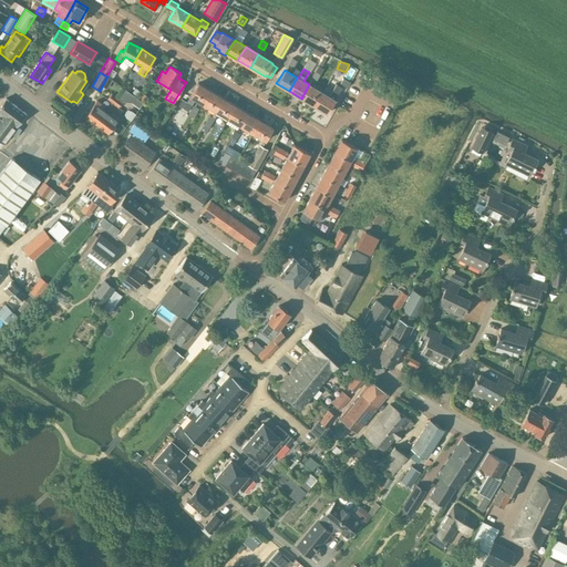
[(343,78),(340,83),(347,88),(350,82),(343,78)]
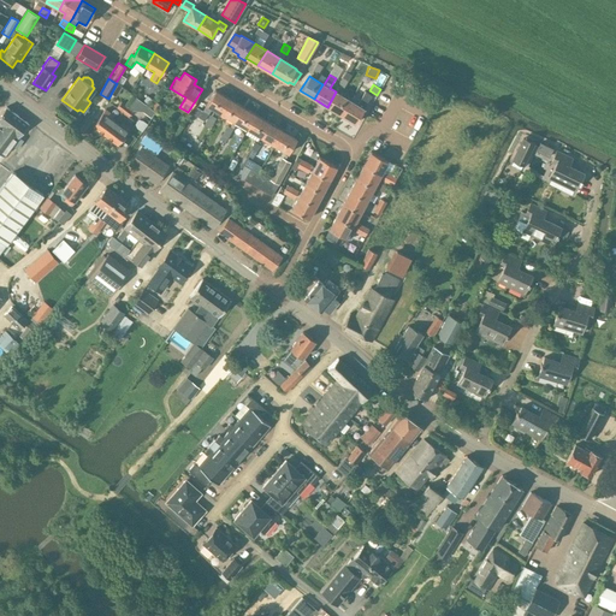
[(207,105),(220,113),(229,99),(215,90),(207,105)]
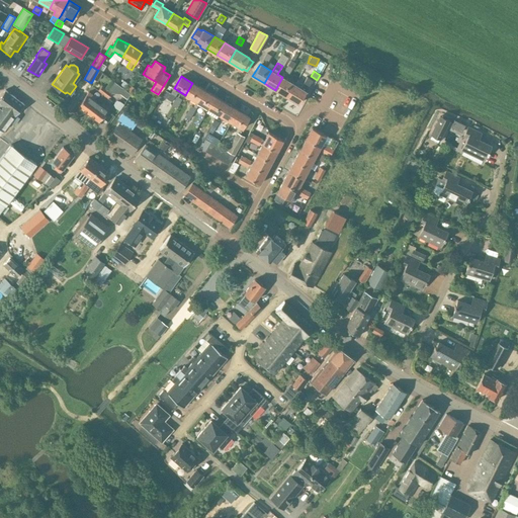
[(286,97),(293,84),(282,77),(275,90),(286,97)]
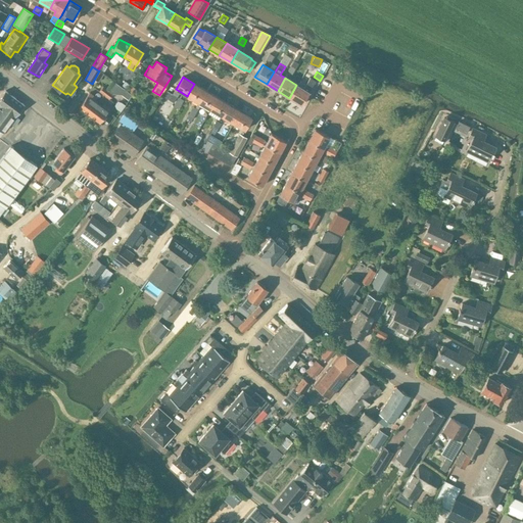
[(296,85),(289,98),(301,105),(310,93),(308,92),(316,81),(310,78),(303,89),(296,85)]
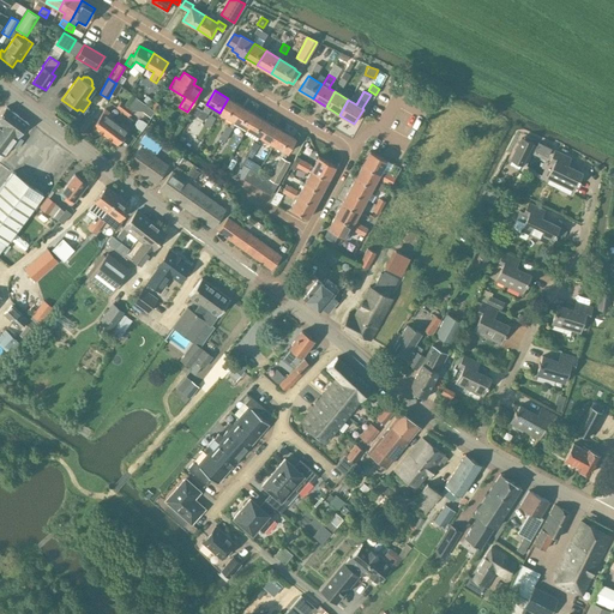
[(126,106),(121,112),(128,116),(140,100),(134,96),(133,98),(127,107),(126,106)]
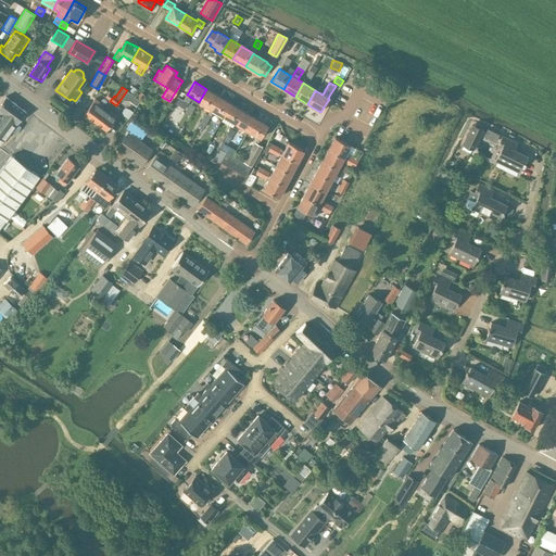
[(211,109),(218,96),(206,89),(199,102),(211,109)]
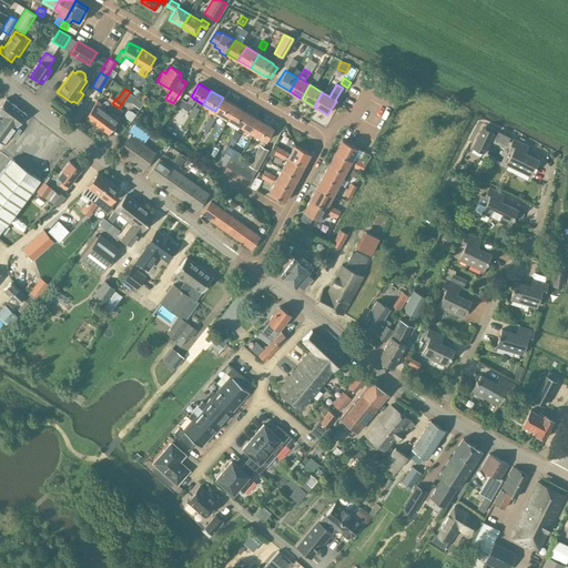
[(108,100),(112,103),(117,98),(112,94),(108,100)]
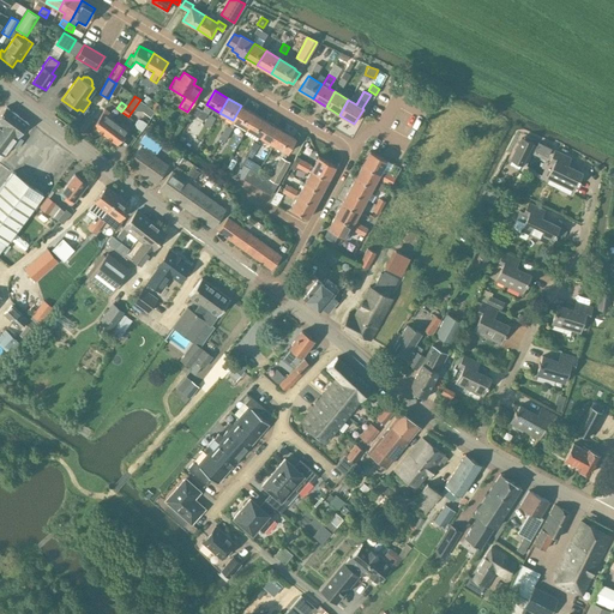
[(143,112),(150,118),(155,112),(148,106),(146,106),(143,112)]
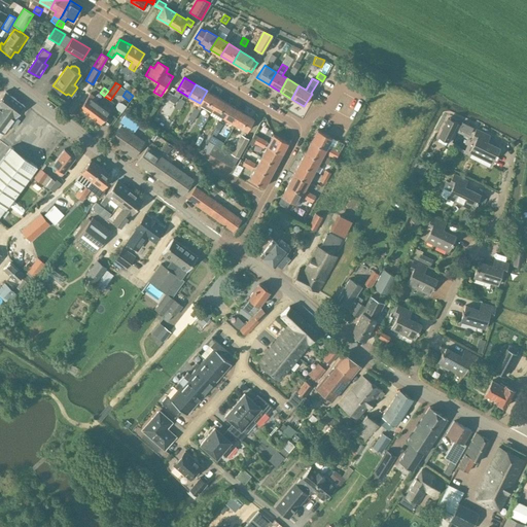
[(218,98),(207,91),(200,103),(211,110),(218,98)]
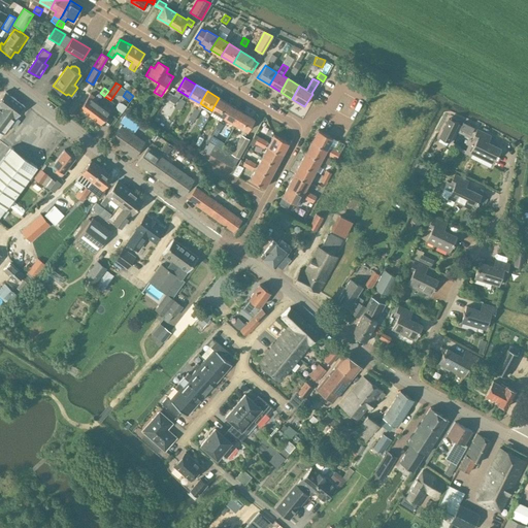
[(0,118),(14,99),(5,92),(0,98),(0,105),(0,106),(0,118)]
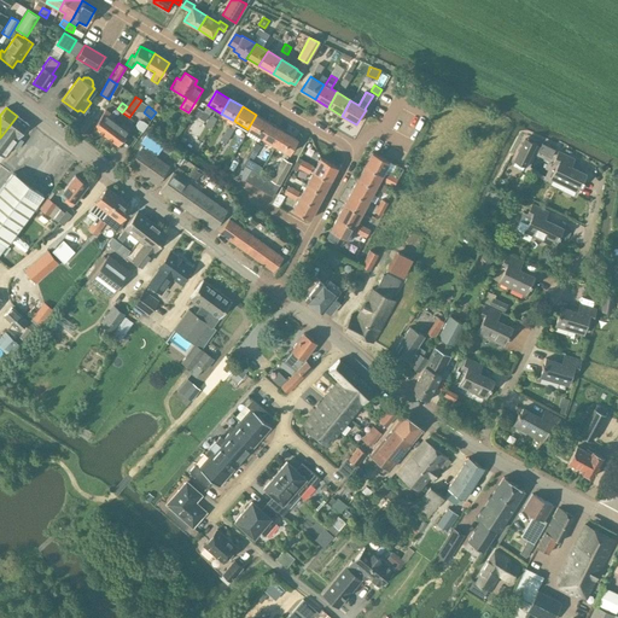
[(105,136),(116,122),(111,118),(114,116),(106,110),(93,127),(105,136)]
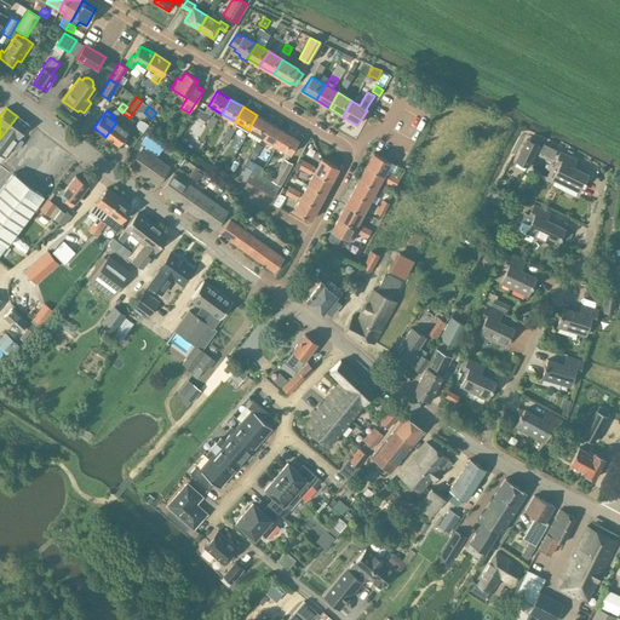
[(204,112),(200,118),(206,121),(210,115),(204,112)]
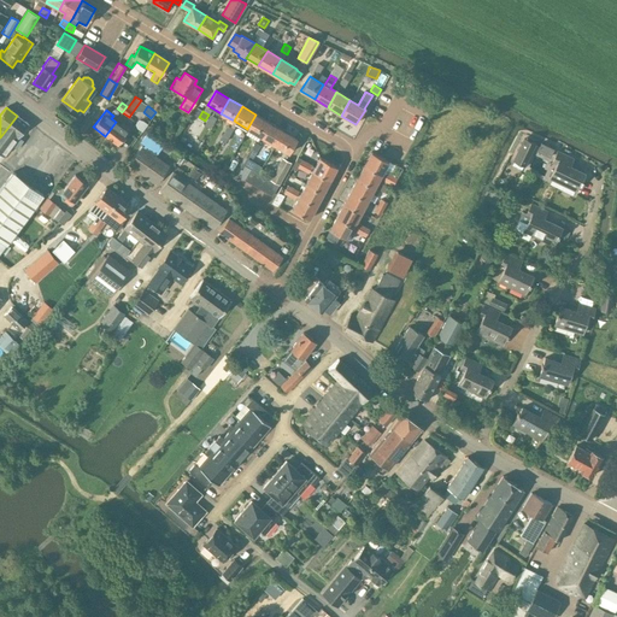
[(260,137),(269,123),(256,115),(247,129),(260,137)]
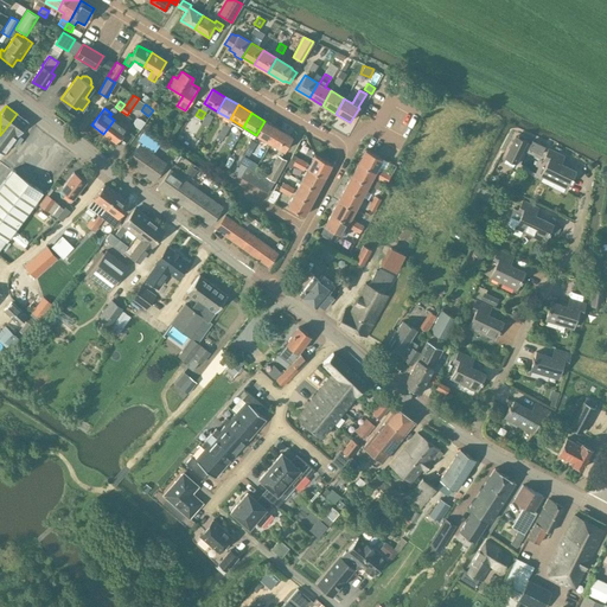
[(0,158),(4,153),(12,142),(17,146),(23,138),(18,134),(27,122),(17,114),(0,135),(0,158)]
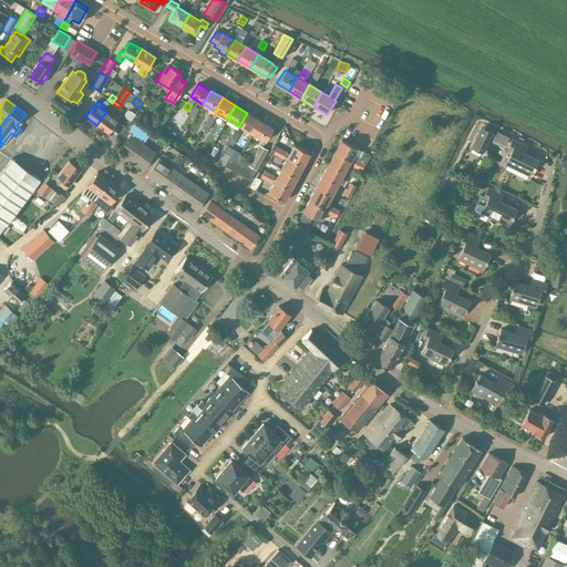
[(110,115),(106,112),(96,125),(107,133),(120,117),(112,112),(110,115)]
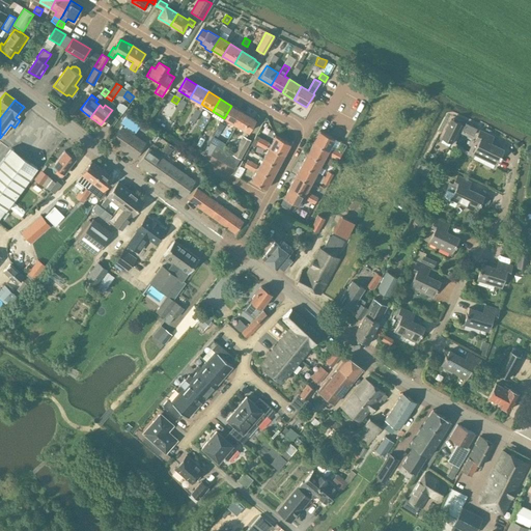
[(235,124),(243,112),(231,106),(224,118),(235,124)]
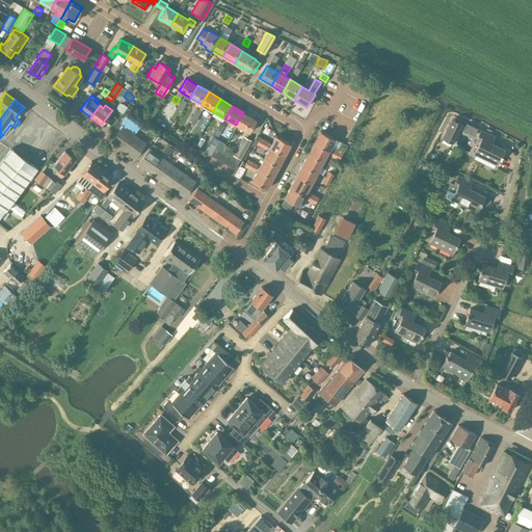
[(243,112),(236,125),(248,132),(256,120),(243,112)]
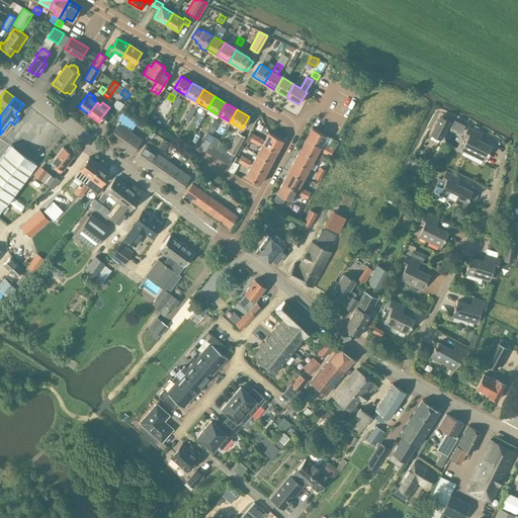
[(123,114),(120,118),(125,122),(128,118),(123,114)]
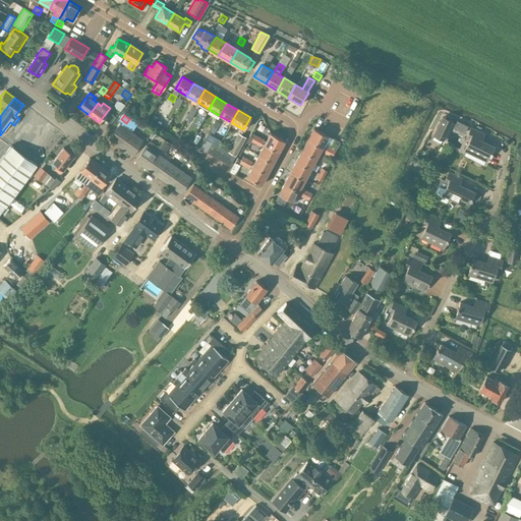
[(453,122),(442,116),(432,135),(443,141),(453,122)]
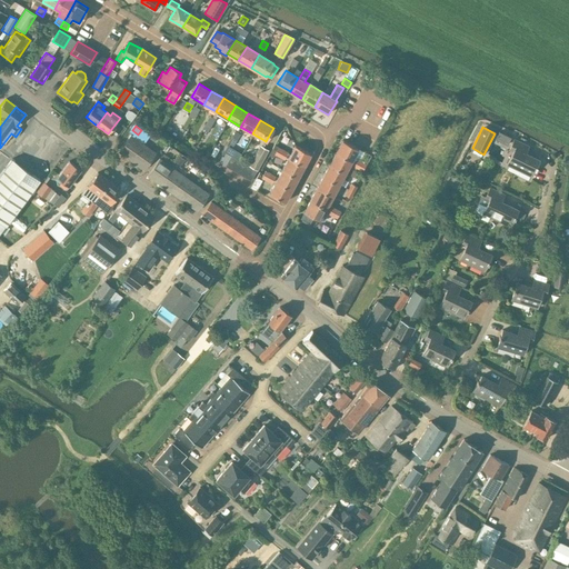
[(143,129),(139,135),(146,140),(150,135),(143,129)]
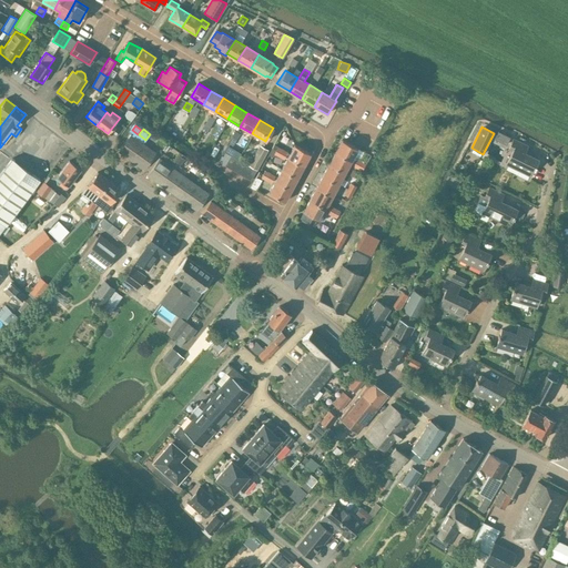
[(131,161),(143,144),(131,135),(119,152),(131,161)]
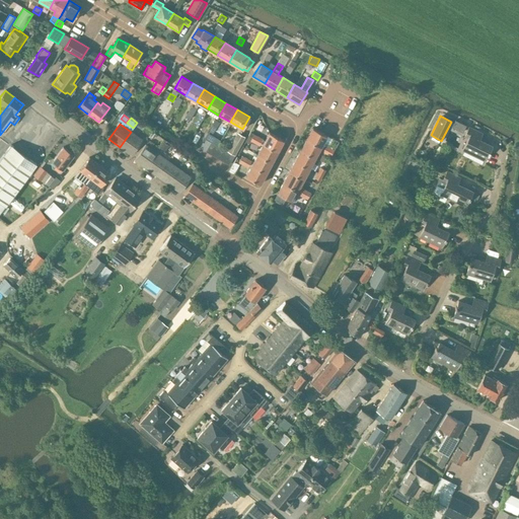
[(467,139),(461,150),(485,161),(492,146),(478,140),(482,134),(468,127),(463,137),(467,139)]
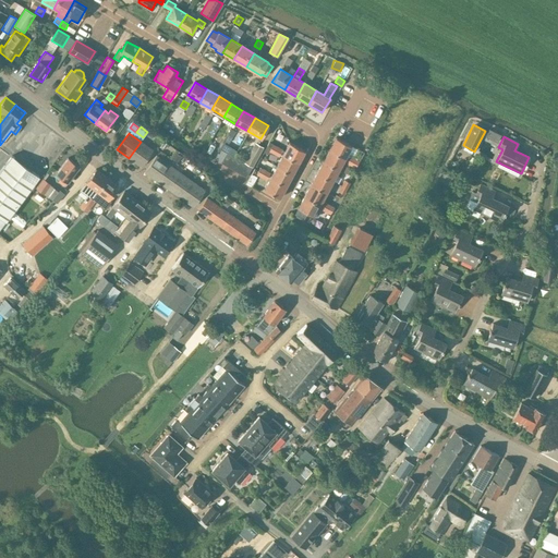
[(354,148),(351,146),(336,137),(329,149),(344,158),(349,150),(352,153),(354,148)]
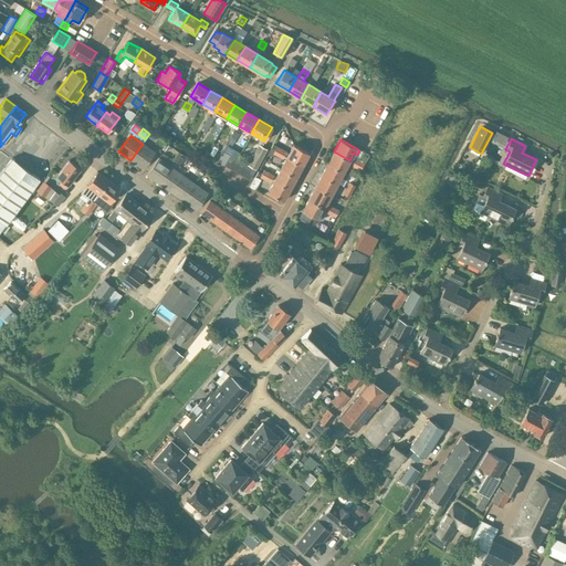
[(155,153),(143,144),(130,160),(143,169),(155,153)]
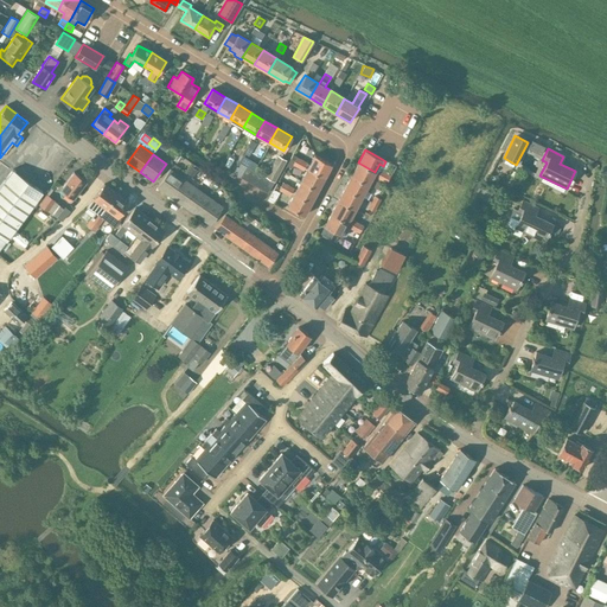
[(314,155),(307,168),(324,178),(331,164),(314,155)]
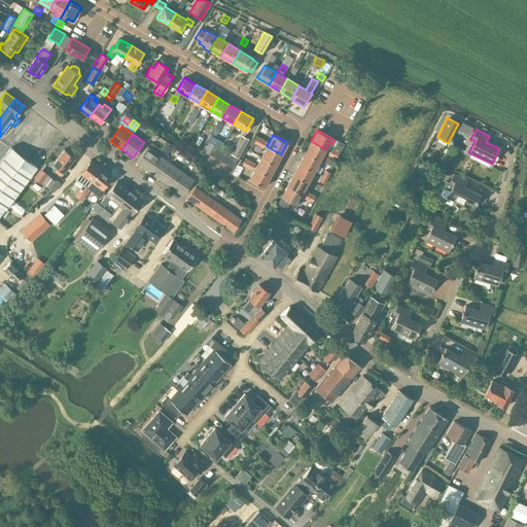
[(261,139),(258,145),(262,148),(267,141),(261,139)]
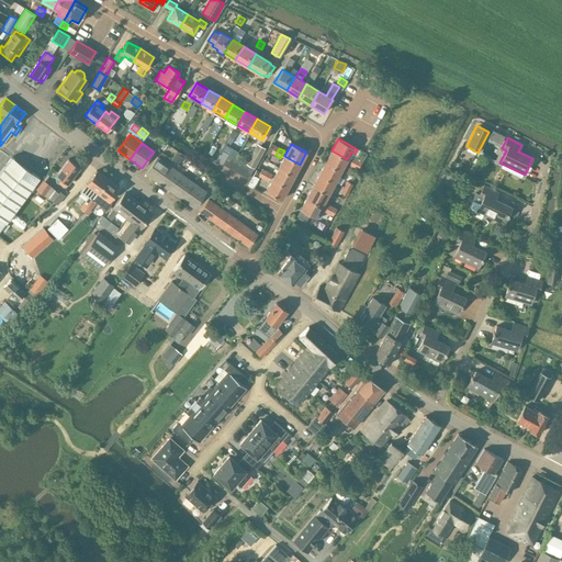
[(222,165),(228,154),(223,150),(221,155),(220,154),(215,160),(222,165)]
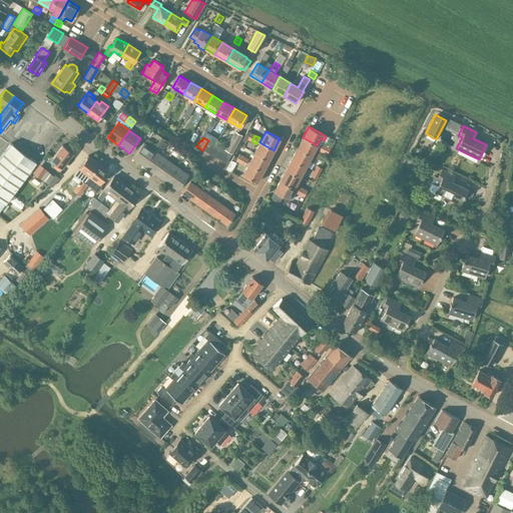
[(316,148),(317,145),(303,137),(297,148),(312,155),(315,157),(318,153),(314,151),(316,148)]
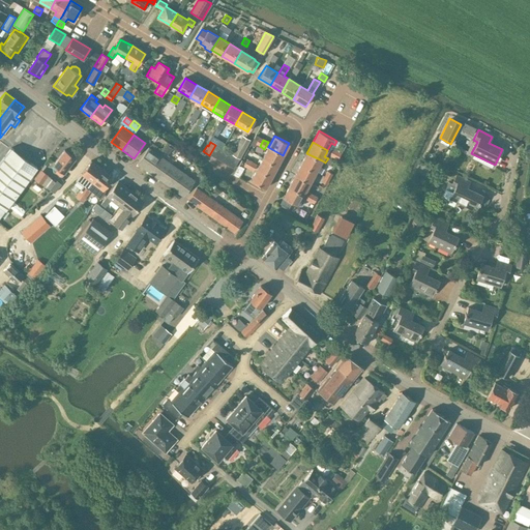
[(238,143),(232,155),(239,159),(245,147),(238,143)]
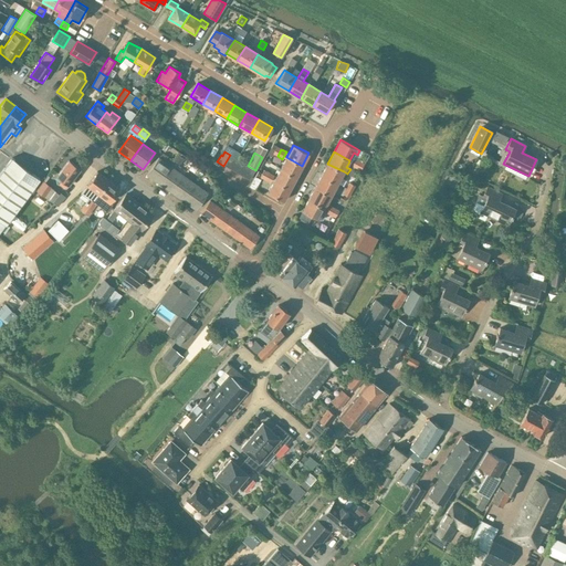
[(250,180),(255,170),(248,166),(232,156),(230,155),(223,166),(250,180)]
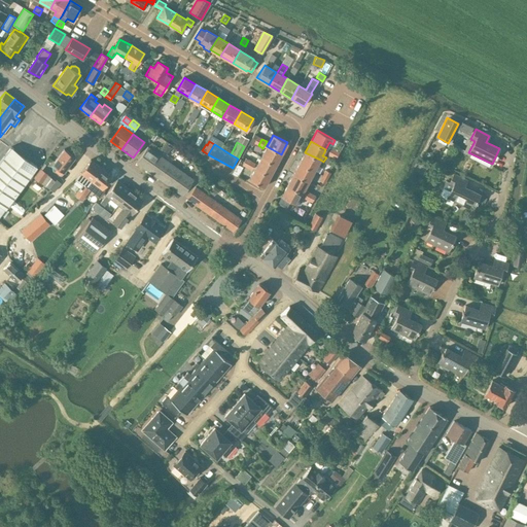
[(163,150),(168,153),(171,148),(167,145),(163,150)]
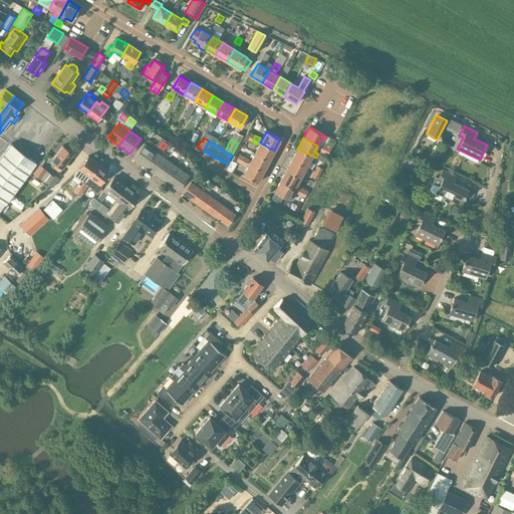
[(274,151),(260,143),(254,154),(269,161),(274,151)]
